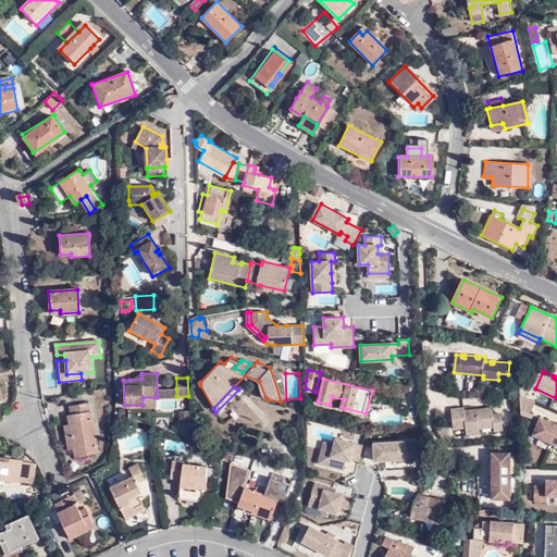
[(157,397),(176,396),(176,388),(157,390),(157,397)]
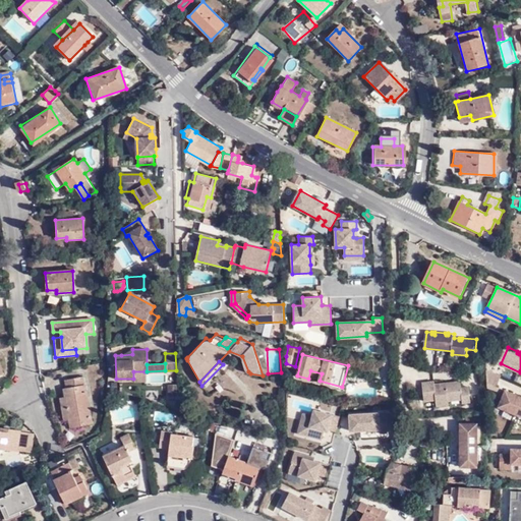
[(488,387),(497,390),(497,389),(499,387),(503,377),(488,370),(488,387)]
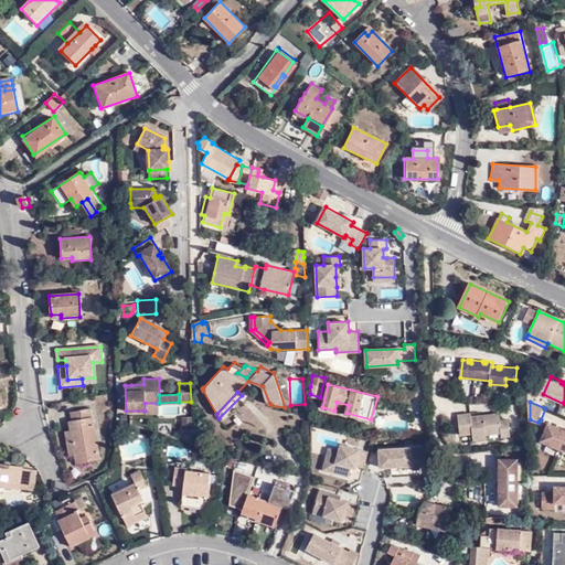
[(145,403),(145,411),(145,413),(158,413),(157,403),(145,403)]
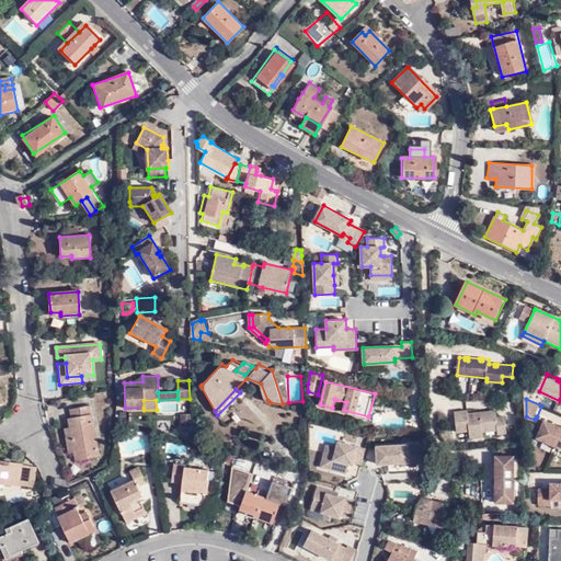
[(73,432),(78,454),(81,465),(102,459),(91,409),(71,412),(73,421),(70,422),(73,432)]
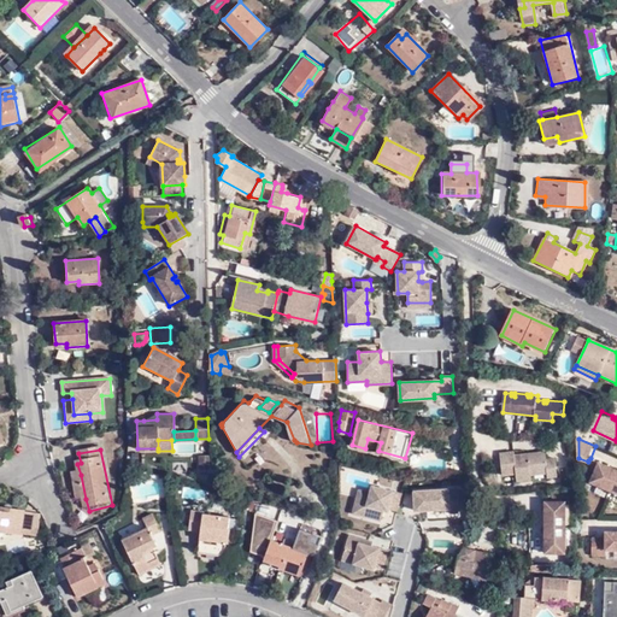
[(517,451),(503,453),(505,475),(518,474),(518,481),(533,480),(533,475),(550,474),(550,477),(559,476),(557,458),(548,459),(548,454),(544,456),(544,452),(517,454),(517,451)]
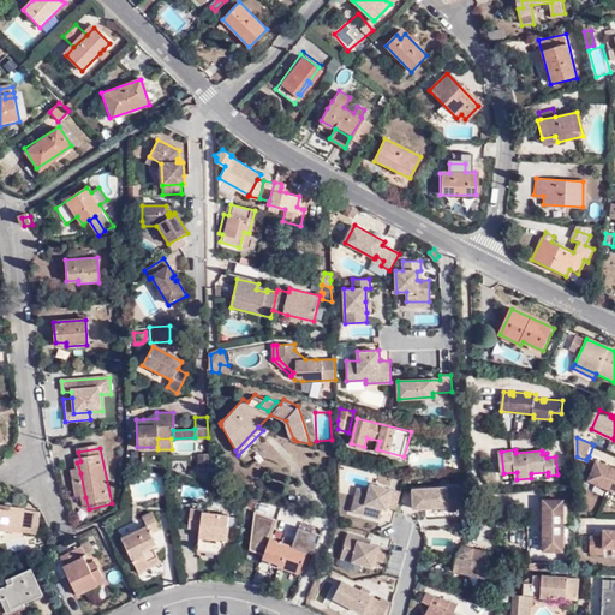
[(208,453),(197,453),(197,469),(208,469),(208,453)]
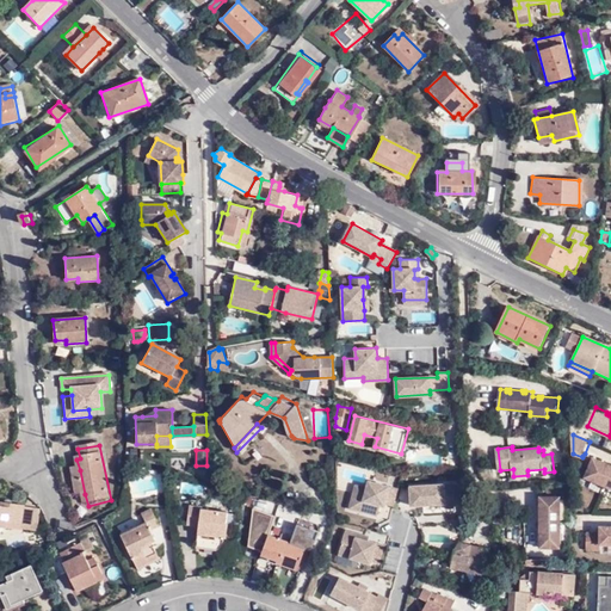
[(591,467),(594,458),(585,454),(582,456),(590,460),(587,464),(591,467)]
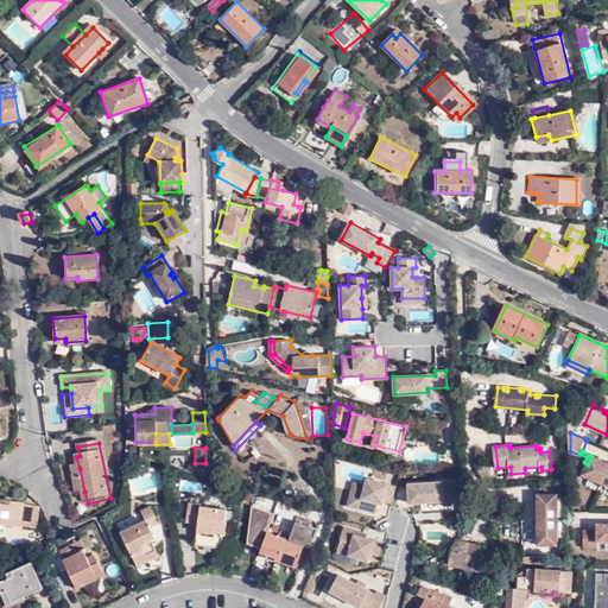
[(602,483),(607,470),(607,462),(591,456),(588,464),(583,475),(602,483)]
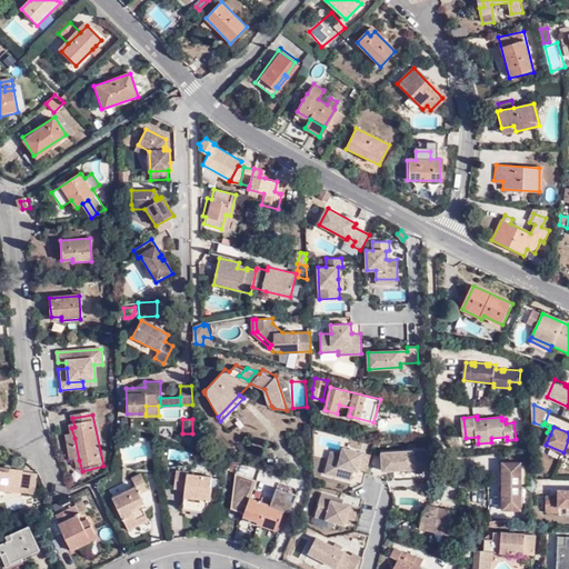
[(73,462),(79,460),(75,438),(68,439),(73,462)]
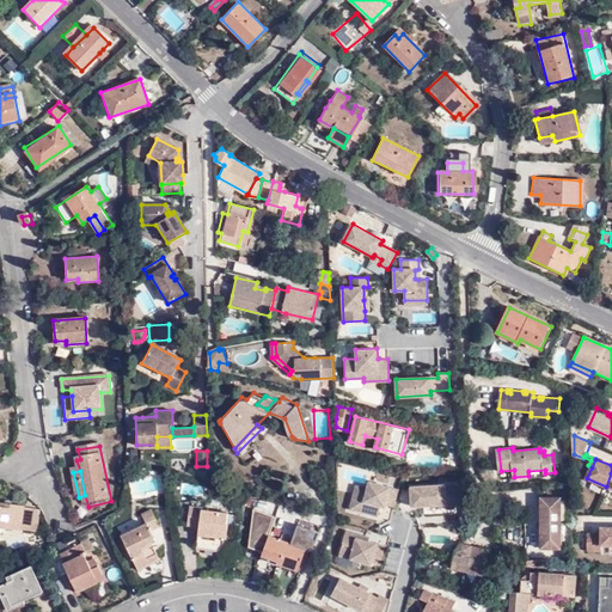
[(396,506),(401,489),(371,481),(368,488),(357,485),(353,503),(368,508),(367,513),(379,515),(381,505),(383,501),(387,502),(387,503),(396,506)]
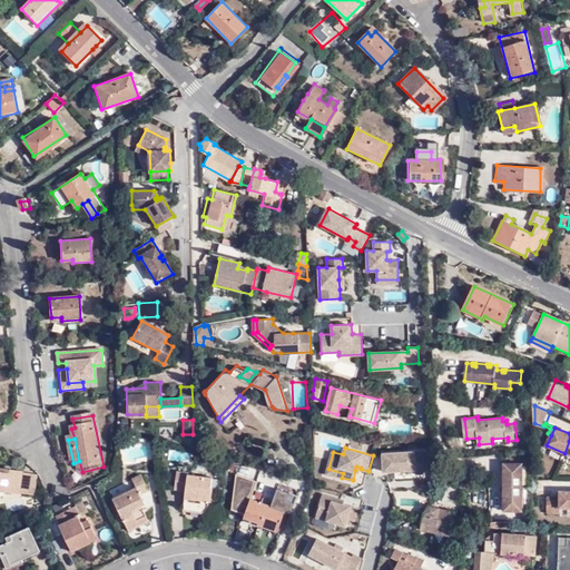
[(424,451),(384,452),(384,471),(415,469),(416,473),(424,473),(424,451)]
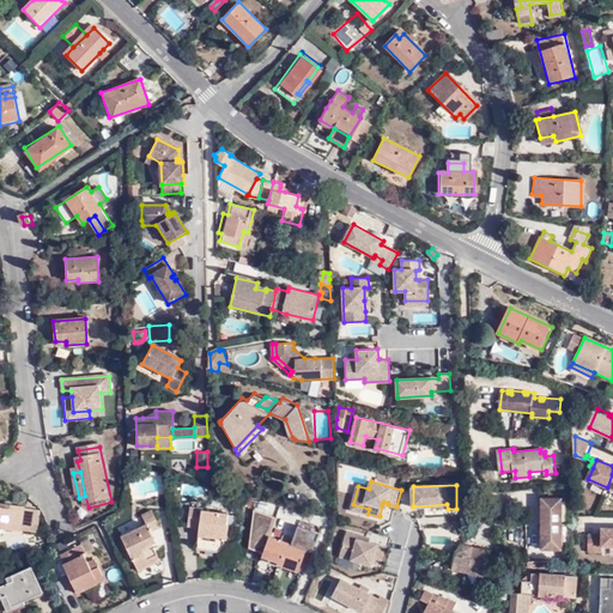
[(542,525),(562,525),(562,498),(542,498),(542,525)]
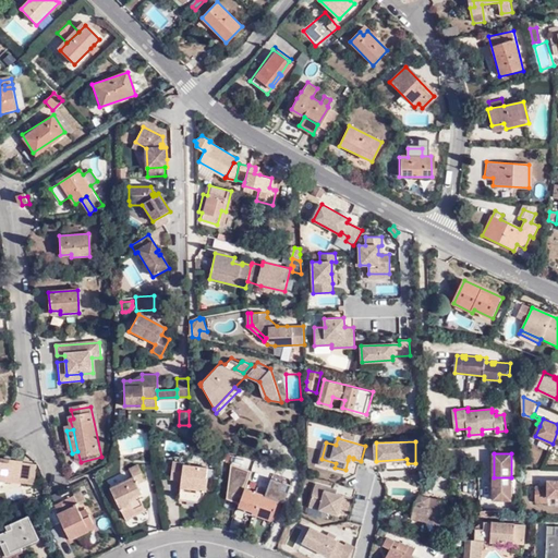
[(186,462),(174,460),(172,477),(182,480),(180,498),(204,501),(205,490),(207,490),(209,477),(207,477),(208,468),(185,463),(186,462)]
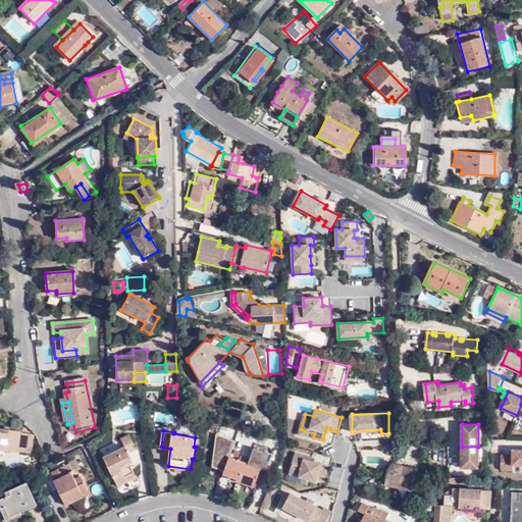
[(0,435),(0,453),(20,456),(22,433),(0,431),(0,435)]
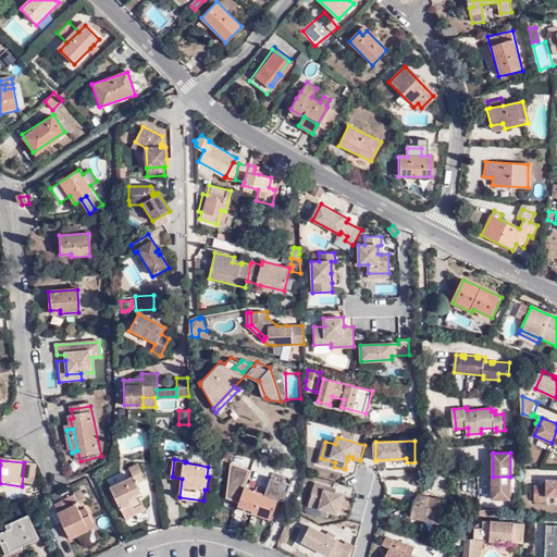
[(239,503),(245,487),(251,469),(232,462),(227,498),(239,503)]
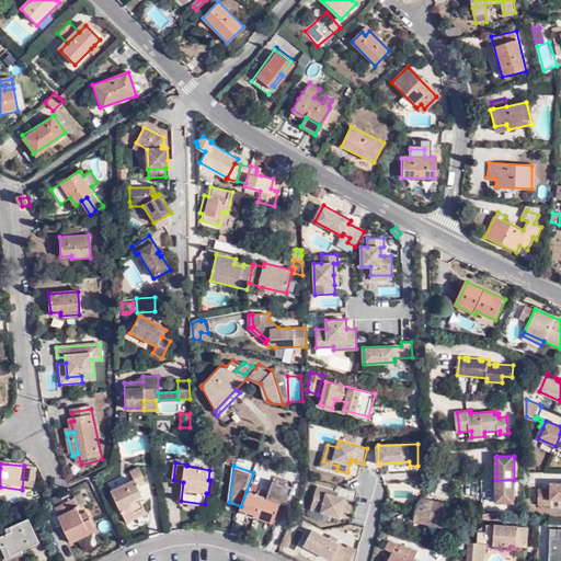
[(140,467),(132,470),(135,478),(112,490),(127,521),(147,511),(139,495),(145,493),(139,483),(147,480),(140,467)]
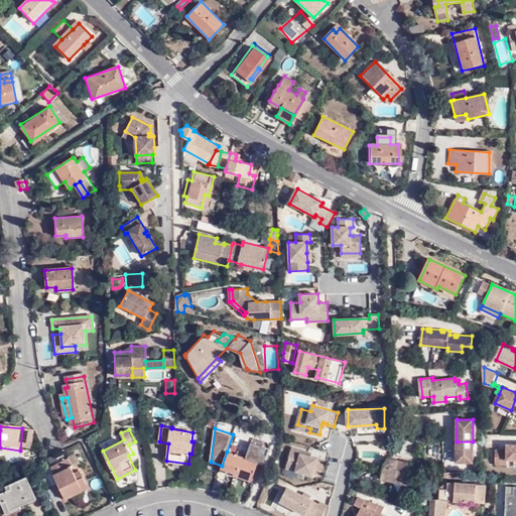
[(246,459),(258,463),(259,462),(264,464),(269,447),(251,441),(246,459)]
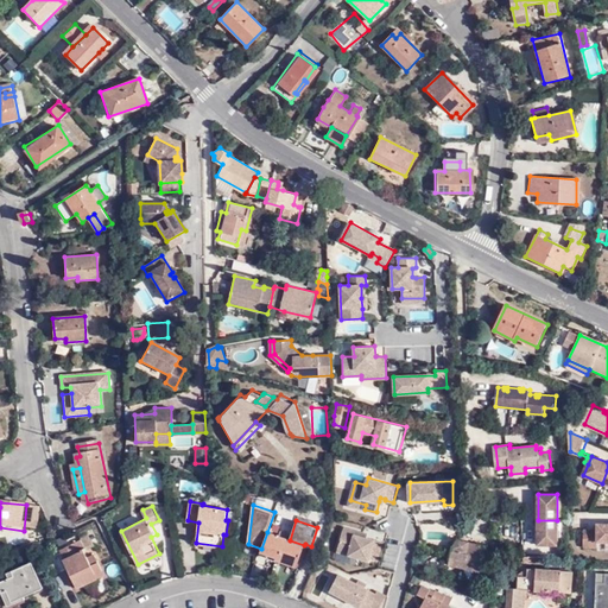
[(557,544),(557,520),(538,520),(538,544),(557,544)]
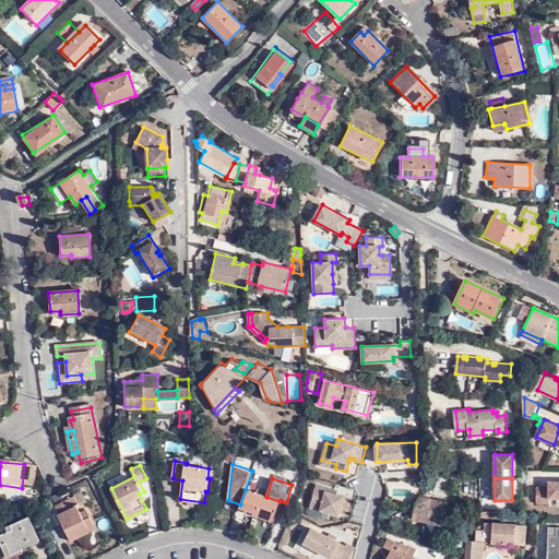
[(558,499),(558,482),(555,483),(555,488),(550,488),(537,488),(537,504),(550,504),(550,499),(558,499)]
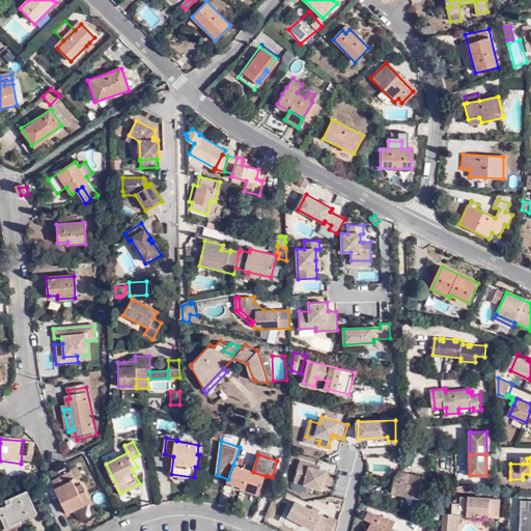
[(316,468),(317,465),(302,460),(296,481),(323,488),(324,486),(332,488),(336,473),(320,469),(316,468)]
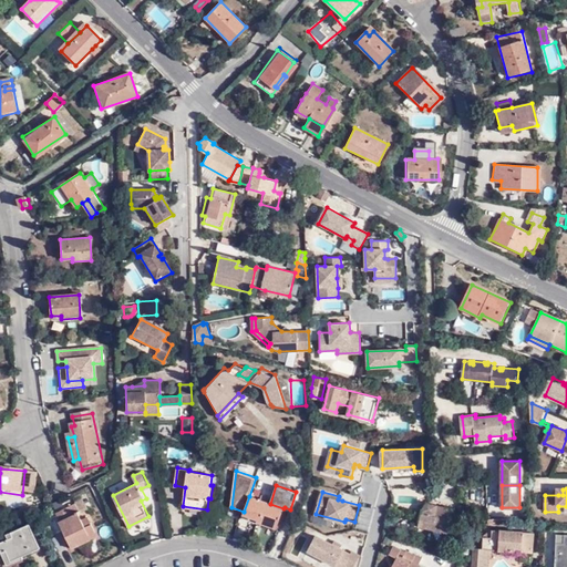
[(270,504),(249,496),(244,512),(244,514),(258,519),(257,522),(277,529),(284,508),(270,504)]
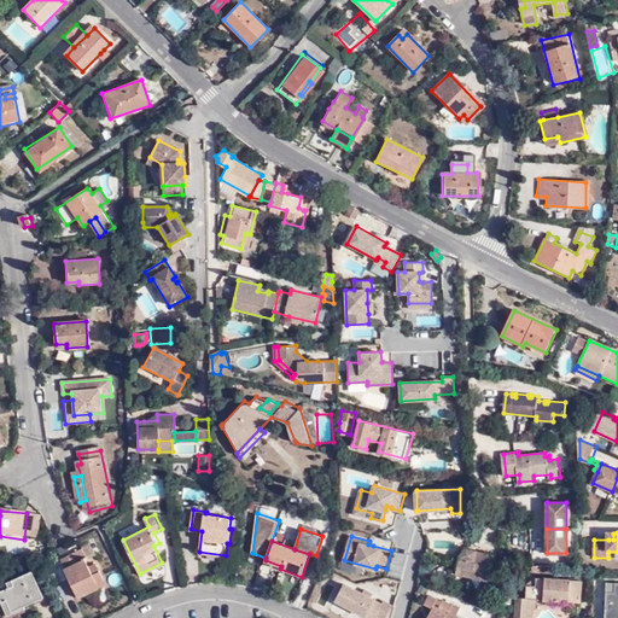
[(85,584),(101,577),(94,561),(88,564),(83,555),(86,554),(81,546),(60,557),(65,564),(64,565),(77,594),(87,590),(85,584)]
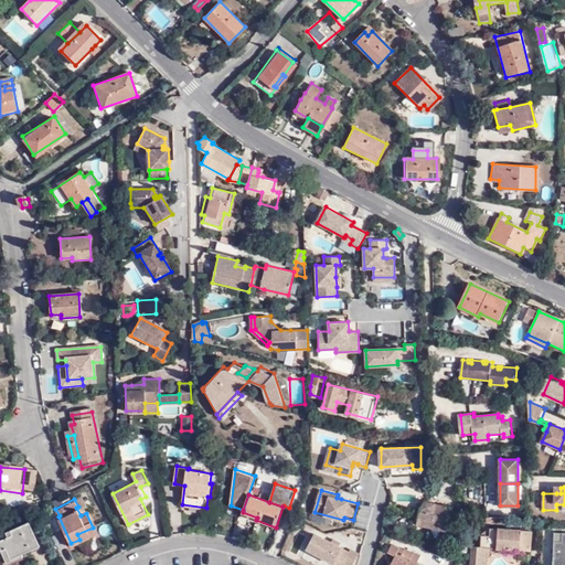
[(452,509),(426,503),(419,515),(418,525),(448,533),(452,509)]
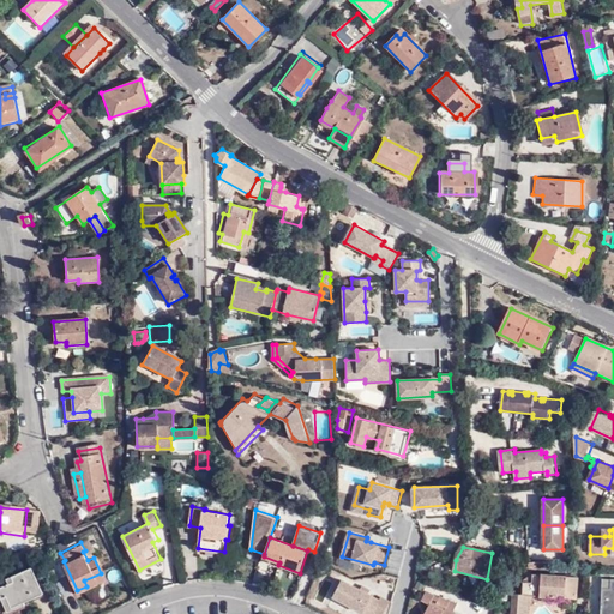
[(29,565),(8,573),(11,579),(0,584),(0,595),(0,596),(4,594),(8,605),(41,590),(29,565)]
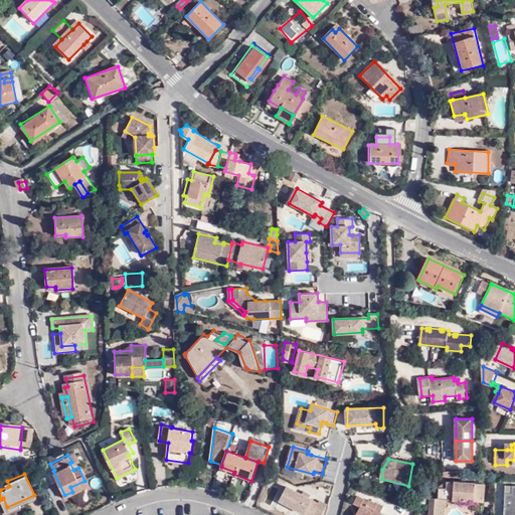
[(87,485),(84,481),(70,487),(72,492),(87,485)]
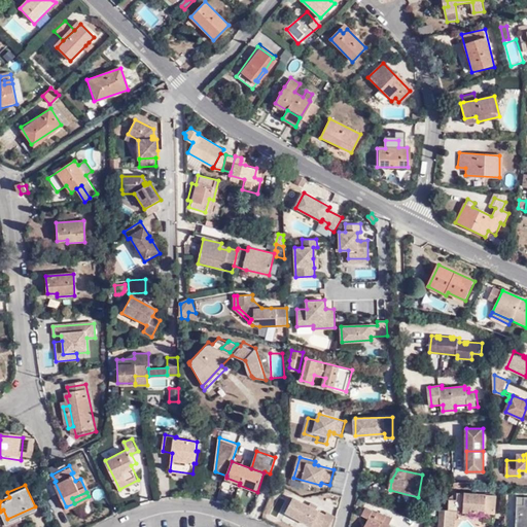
[(485,513),(494,514),(495,501),(495,495),(457,492),(450,500),(449,511),(442,510),(441,526),(451,526),(452,519),(456,519),(456,511),(479,513),(481,508),(485,510),(485,513)]
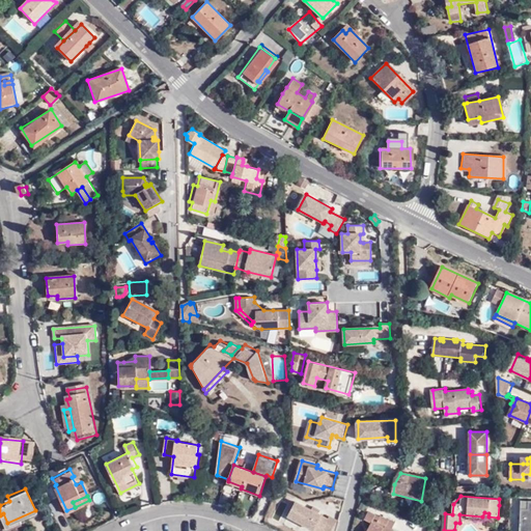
[(317,525),(325,528),(329,530),(332,530),(339,520),(331,515),(330,518),(297,501),(289,515),(315,529),(317,525)]
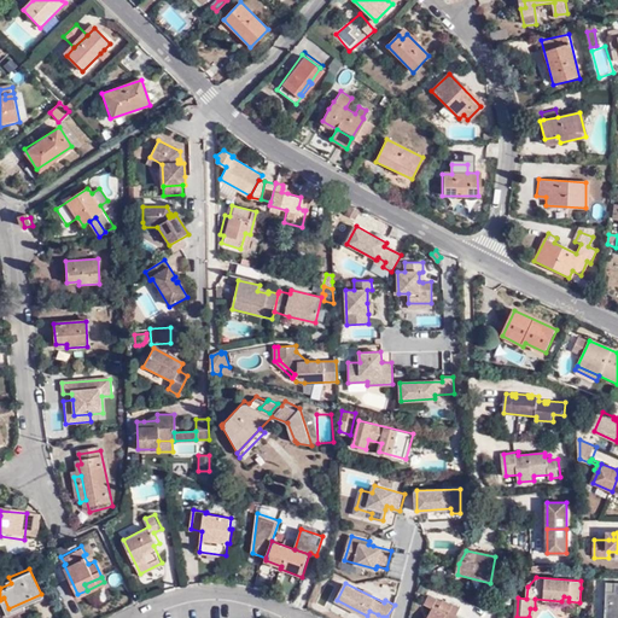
[(617,617),(617,583),(607,583),(604,617),(617,617)]
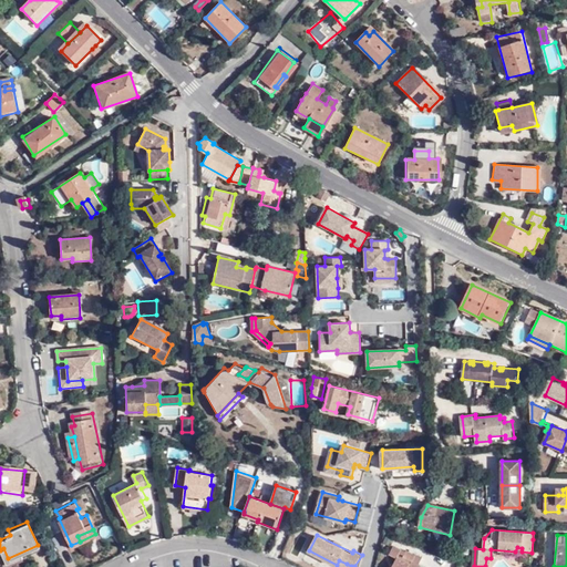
[(544,553),(545,540),(533,539),(532,553),(544,553)]
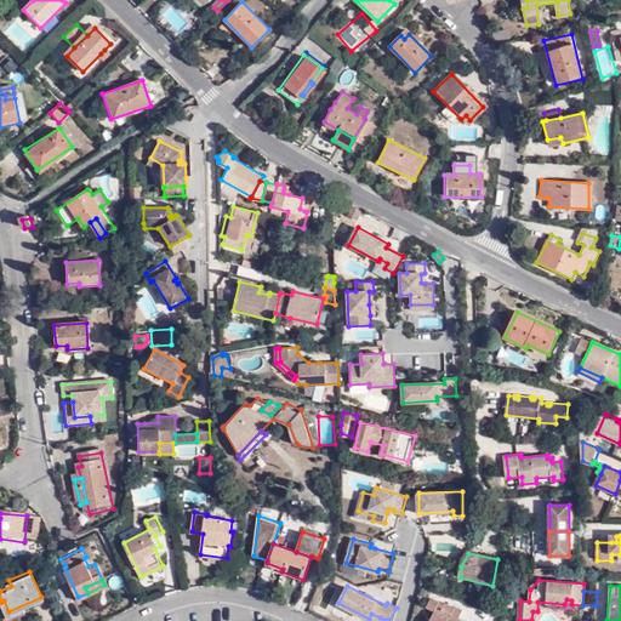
[(461,609),(455,607),(455,608),(443,602),(443,603),(429,596),(425,604),(433,609),(426,620),(460,620),(456,619),(461,609)]
